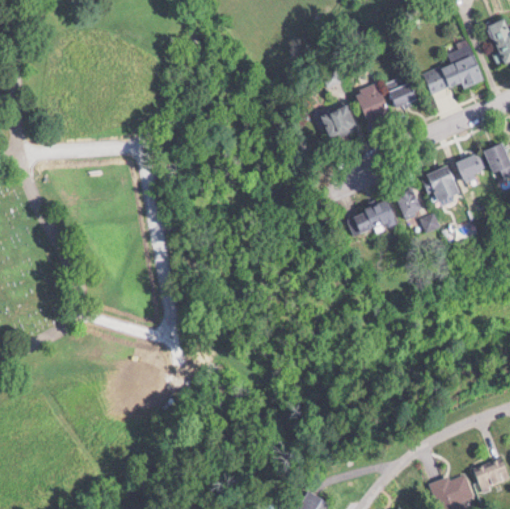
[(509,63),(509,32),(506,21),(489,27),(503,66),(509,63)]
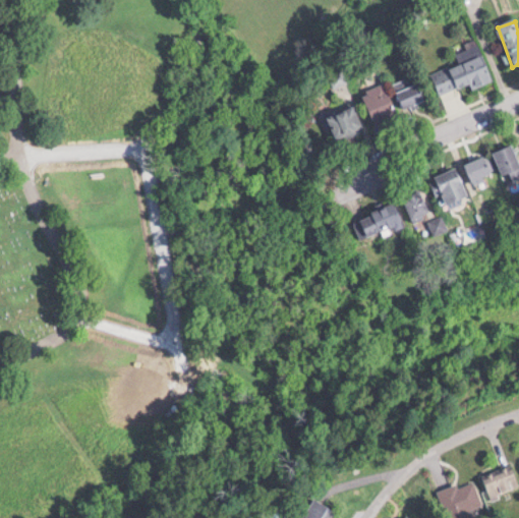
[(470,92),(493,82),(478,48),(457,56),(470,92)]
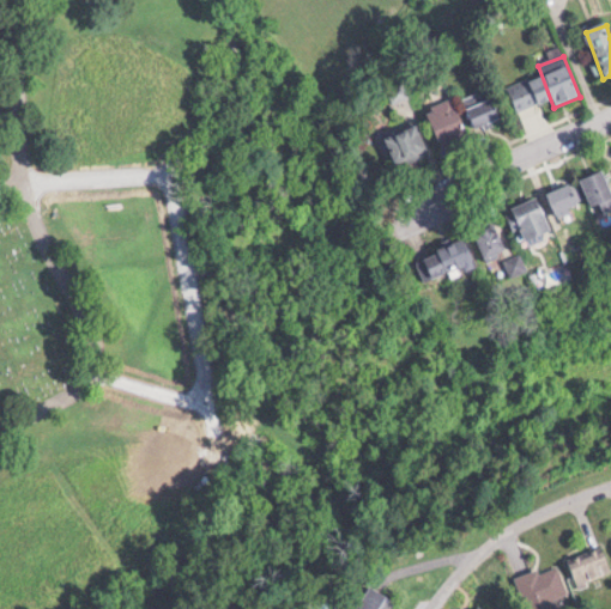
[(540,108),(526,78),(504,87),(520,119),(540,108)]
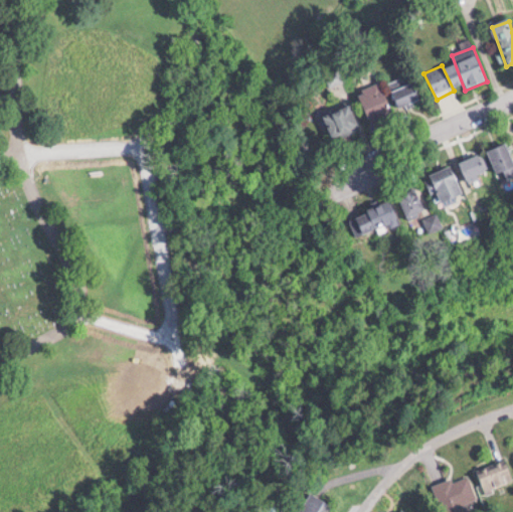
[(419,103),(411,78),(390,84),(398,110),(419,103)]
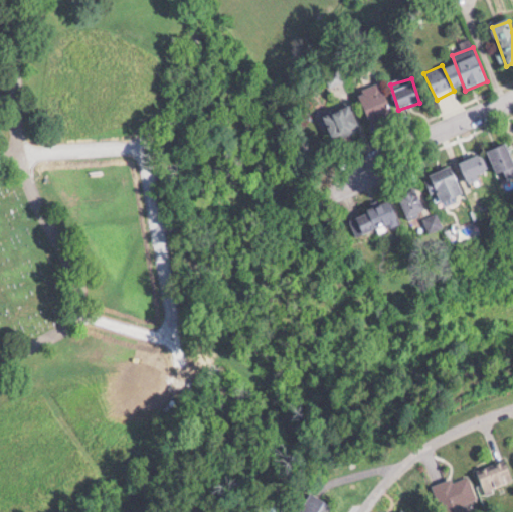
[(394,114),(379,84),(357,95),(372,125),(394,114)]
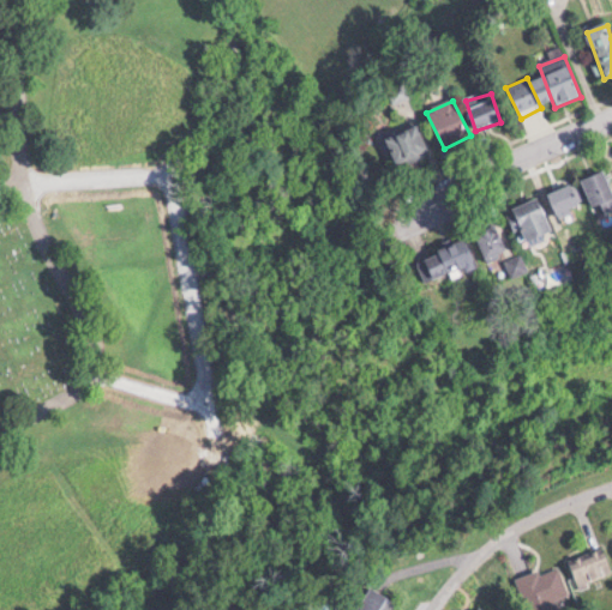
[(384,143),(399,170),(430,153),(415,126),(384,143)]
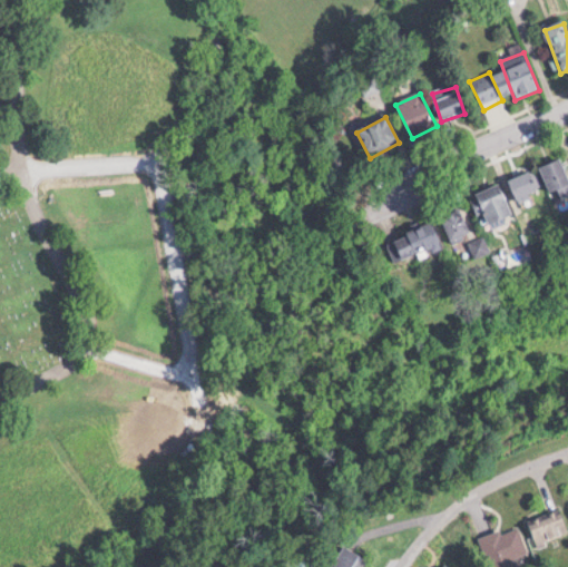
[(541,168),(557,203),(567,197),(567,175),(560,159),(541,168)]
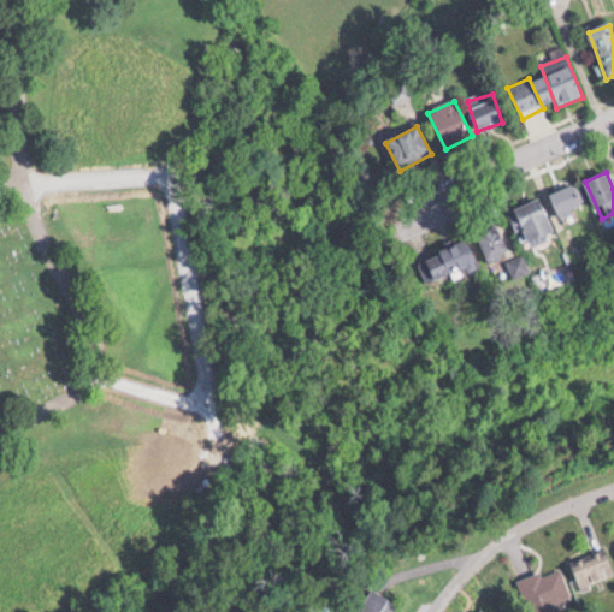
[(562,223),(586,212),(573,184),(549,195),(562,223)]
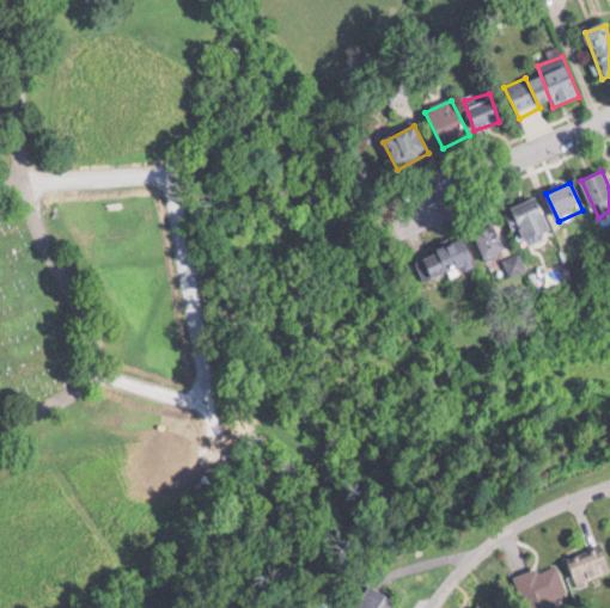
[(520,231),(529,246),(554,232),(535,200),(505,216),(516,234),(520,231)]
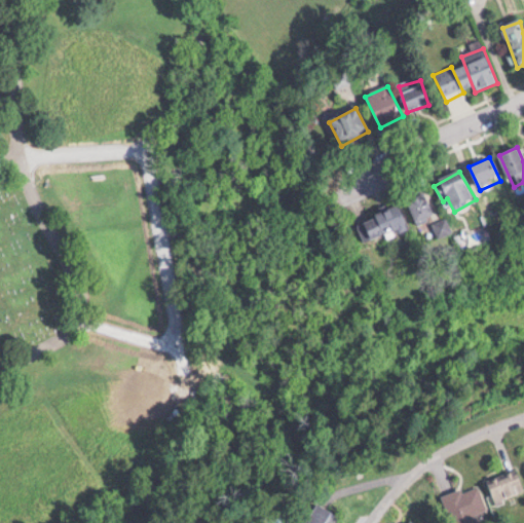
[(438,217),(427,192),(408,200),(418,225),(438,217)]
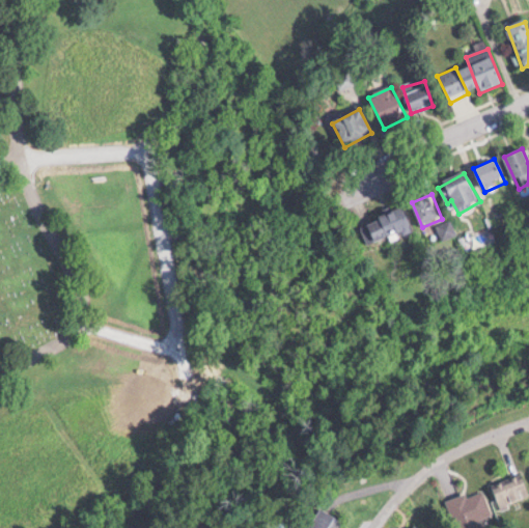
[(368,249),(413,231),(405,210),(360,227),(368,249)]
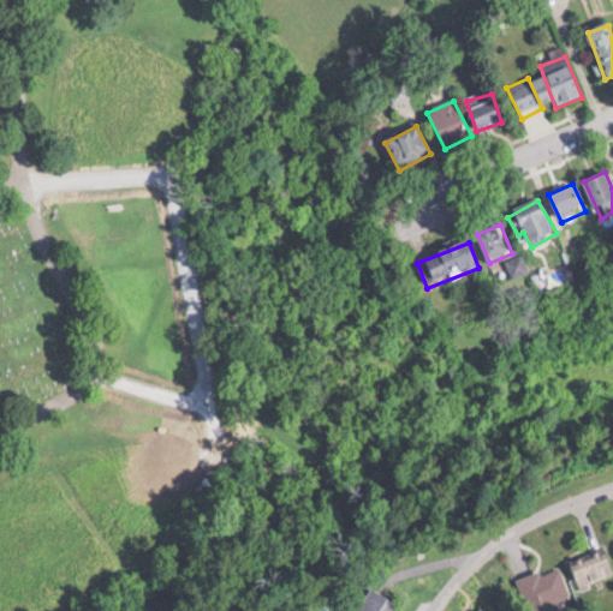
[(605,551),(570,562),(578,587),(612,576),(605,551)]
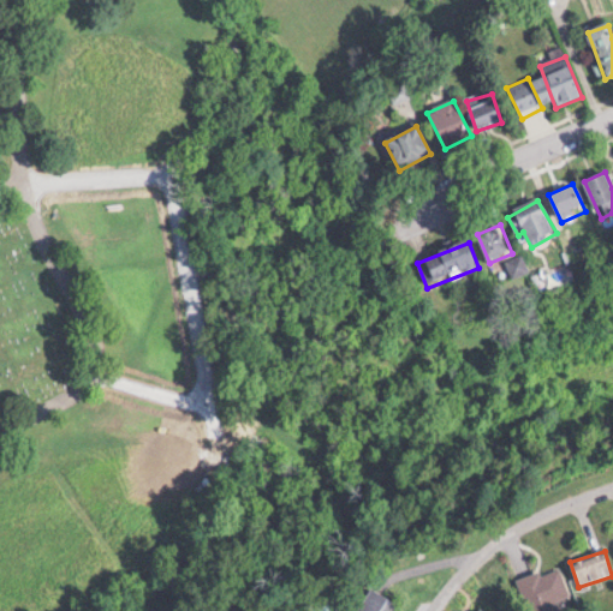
[(546,610),(563,592),(534,568),(515,592),(537,610),(546,610)]
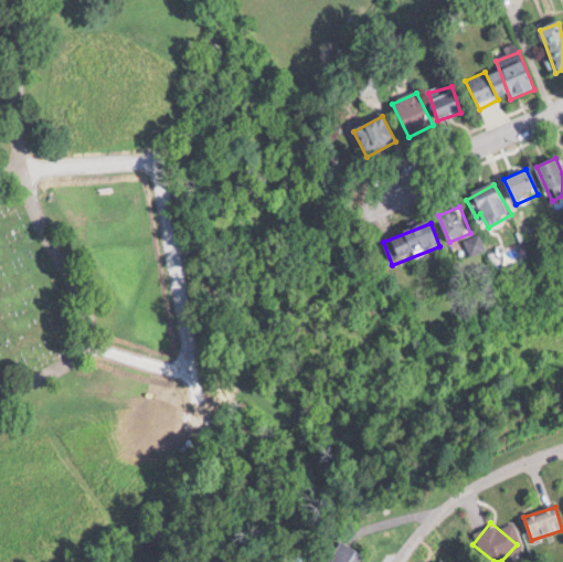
[(358,561),(362,555),(338,541),(325,561),(358,561)]
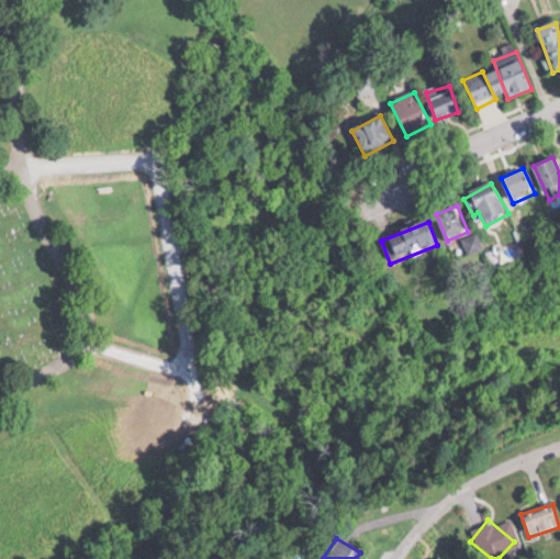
All buildings are outlined.
